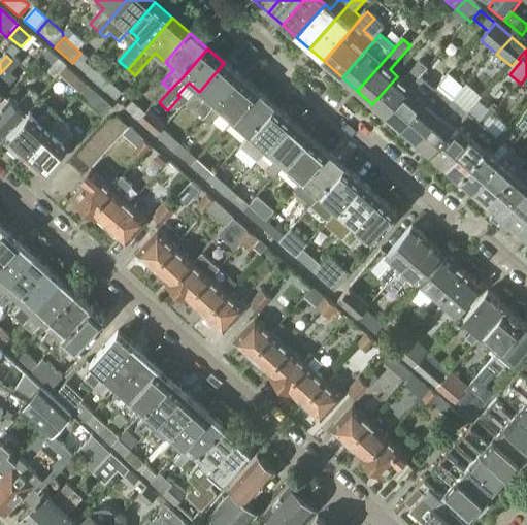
[(89,77),(93,72),(76,58),(72,63),(89,77)]
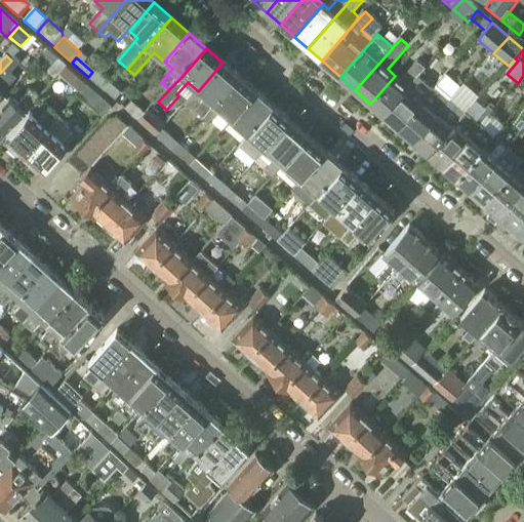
[(11,75),(21,64),(14,58),(11,61),(0,73),(0,96),(16,79),(11,75)]
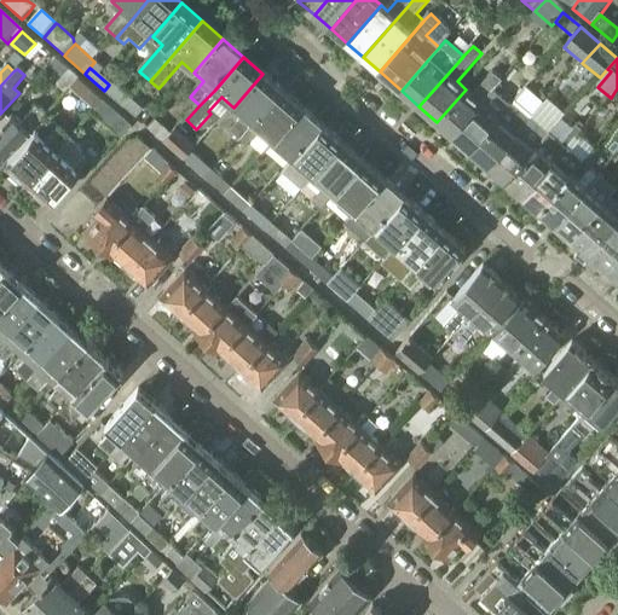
[(65,96),(70,91),(79,81),(69,71),(56,87),(65,96)]
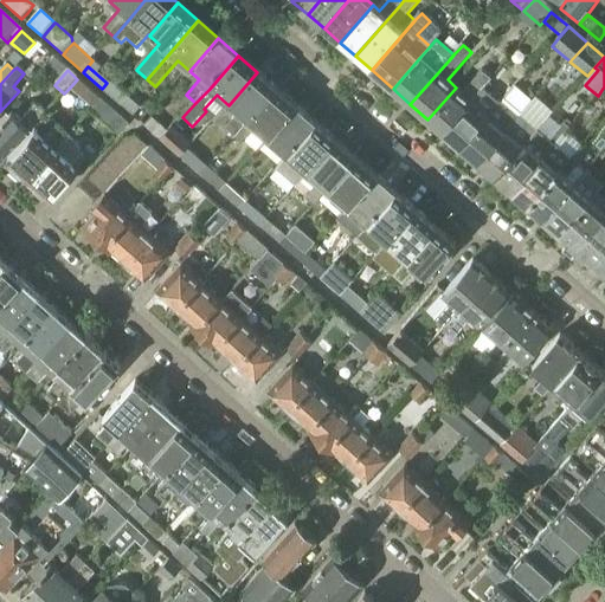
[(235,138),(249,123),(277,90),(257,72),(229,105),(238,114),(225,130),(235,138)]
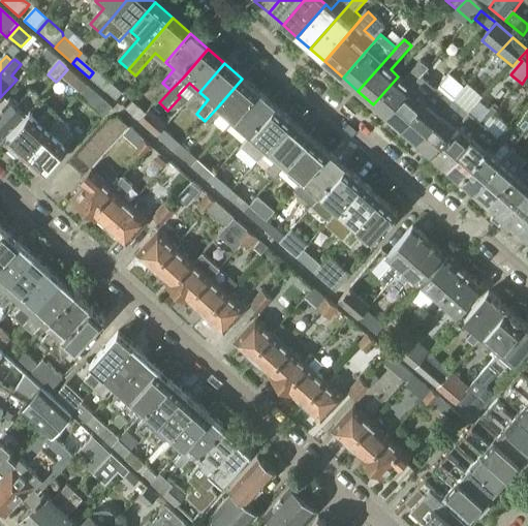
[(389,117),(423,79),(430,70),(423,65),(406,83),(398,76),(373,104),(389,117)]
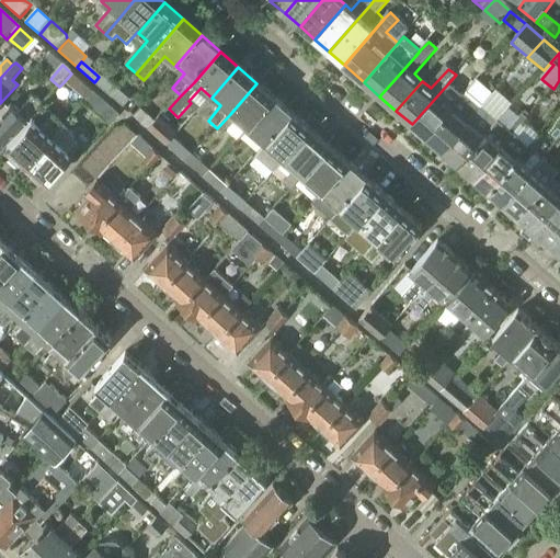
[(71,73),(64,82),(84,101),(93,92),(71,73)]
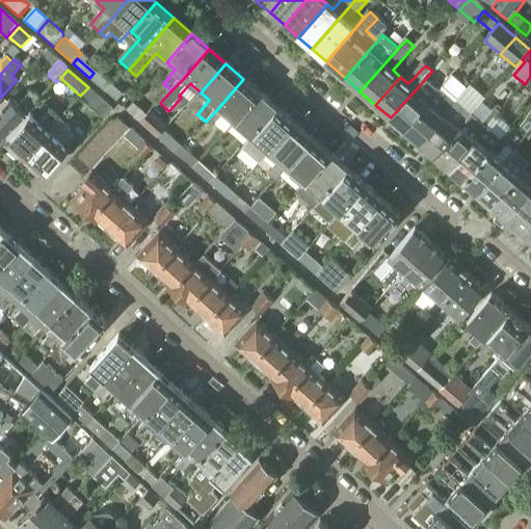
[(106,93),(110,87),(94,73),(89,78),(106,93)]
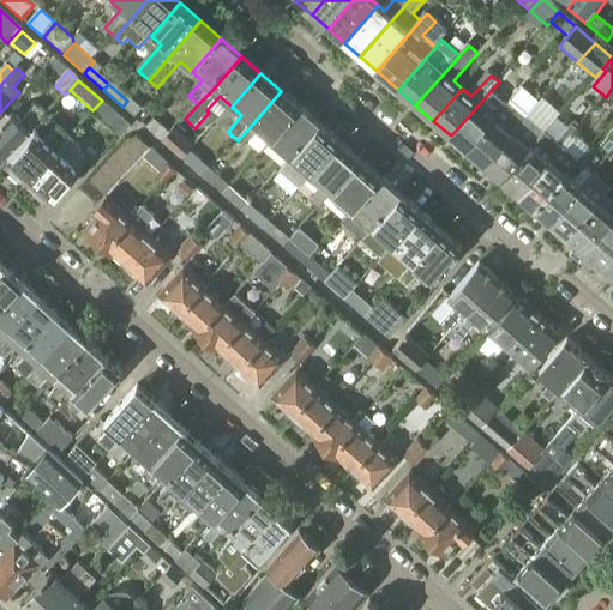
[(272,143),(301,109),(281,91),(252,125),(238,140),(246,148),(260,132),(271,142),(272,143)]
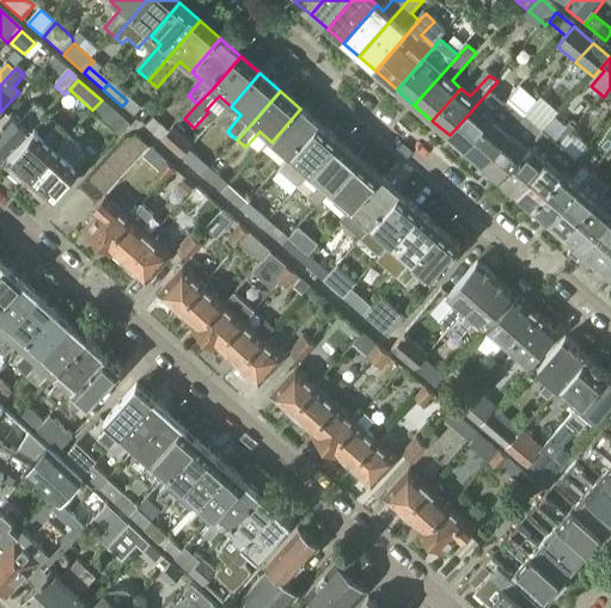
[(505,106),(489,91),(450,135),(466,151),(495,118),(505,106)]
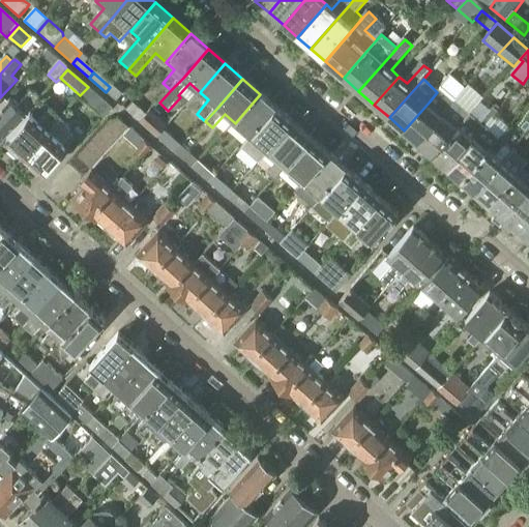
[(114,86),(107,94),(117,103),(123,95),(114,86)]
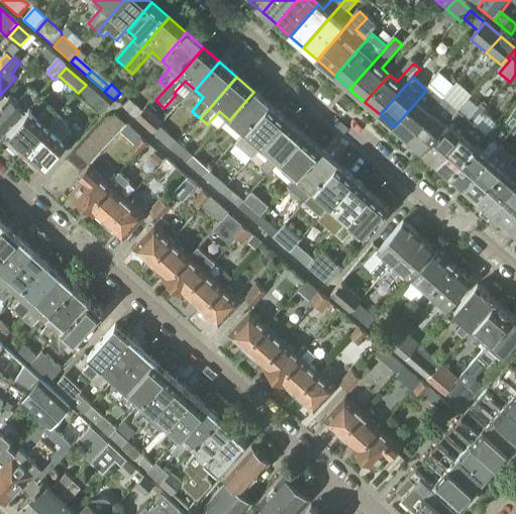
[(441,103),(409,139),(423,152),(442,130),(447,125),(449,122),(458,112),(473,97),(457,85),(444,100),(444,99),(442,101),(441,103)]
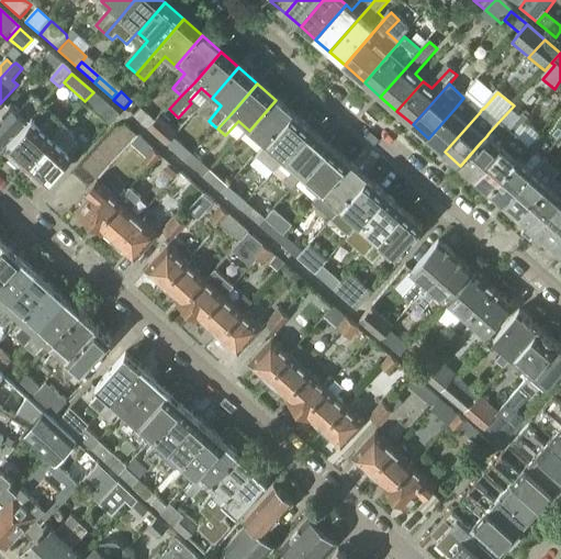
[(480,112),(481,110),(466,96),(463,98),(455,109),(428,138),(445,152),(480,112)]
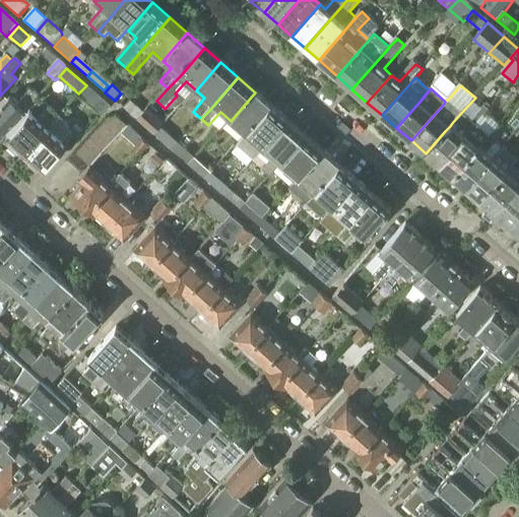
[(0,134),(2,136),(34,102),(38,97),(29,89),(23,98),(16,105),(9,99),(0,108),(0,134)]
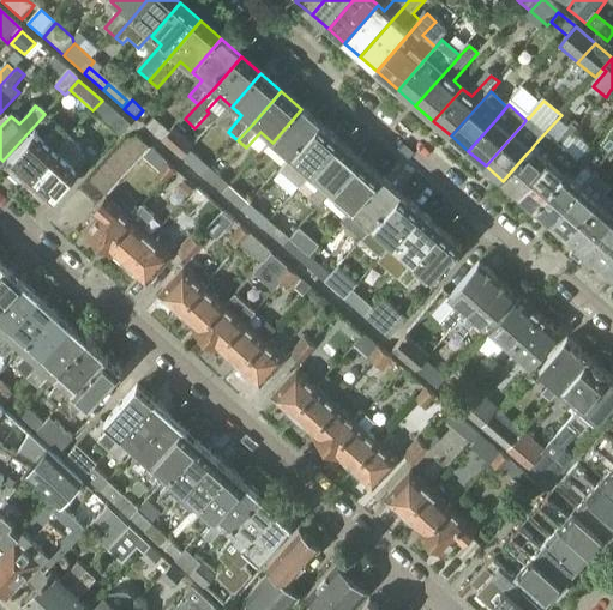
[(298,155),(322,127),(301,109),(272,143),(287,155),(293,159),(298,155)]
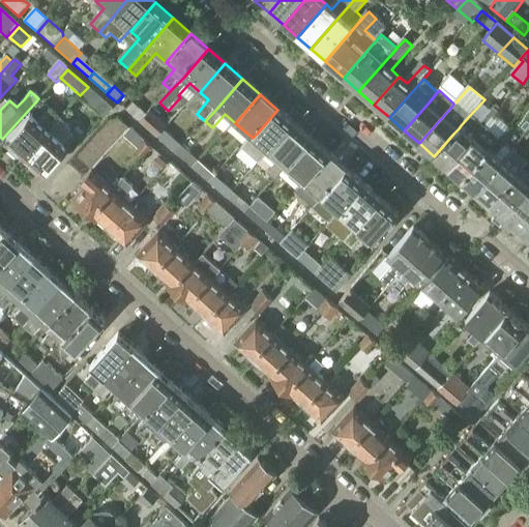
[(91,133),(113,109),(103,99),(81,123),(91,133)]
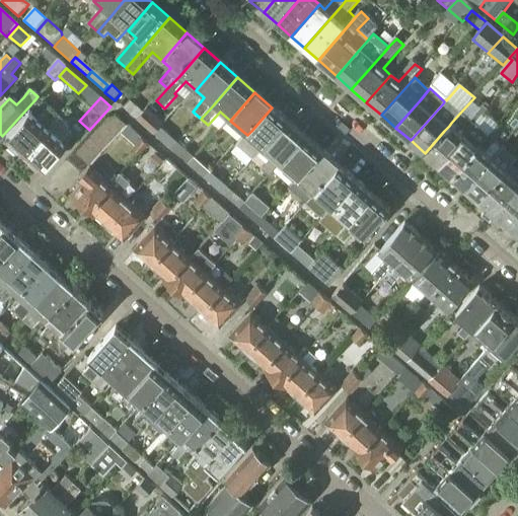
[(137,122),(144,114),(130,101),(124,109),(137,122)]
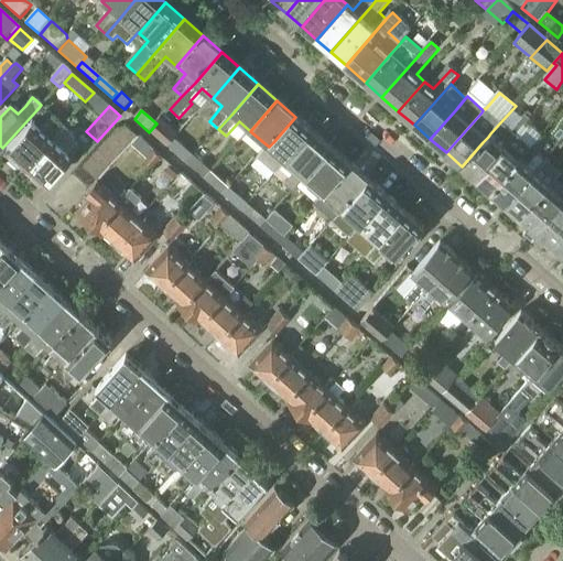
[(305,142),(314,132),(295,117),(273,142),(269,147),(287,162),(305,142)]
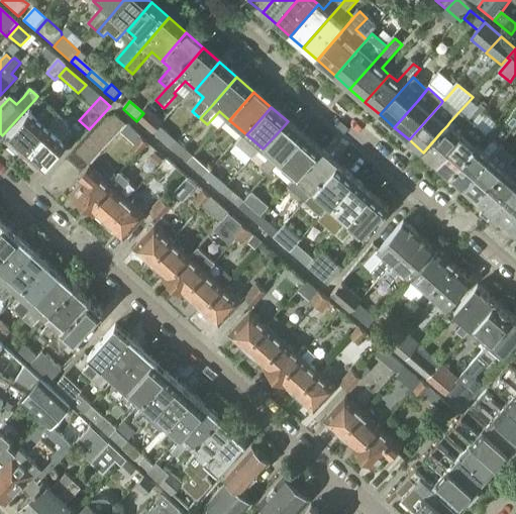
[(475,124),(486,110),(482,107),(471,120),(467,117),(466,118),(458,112),(449,122),(447,125),(442,130),(423,152),(437,165),(474,123),(475,124)]
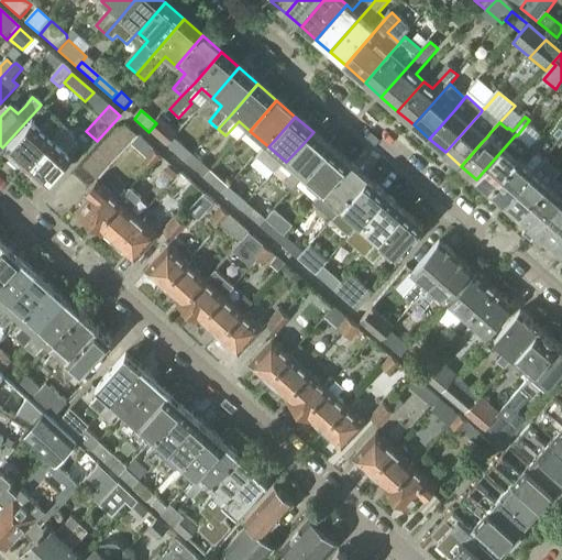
[(24,168),(63,125),(55,119),(42,133),(31,122),(6,151),(24,168)]
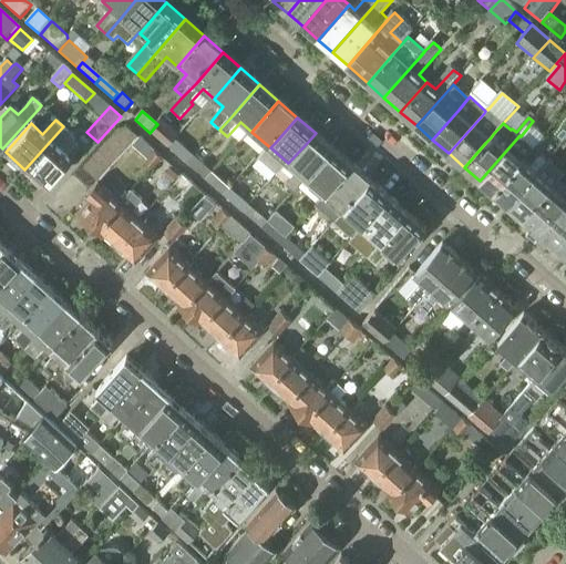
[(174,143),(175,142),(179,136),(162,120),(157,124),(150,133),(168,150),(174,143)]
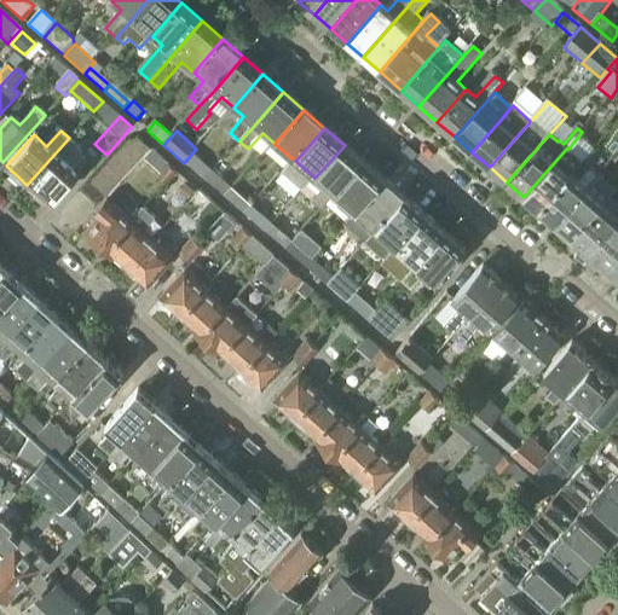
[(47,203),(75,173),(86,161),(78,152),(81,149),(69,138),(27,185),(47,203)]
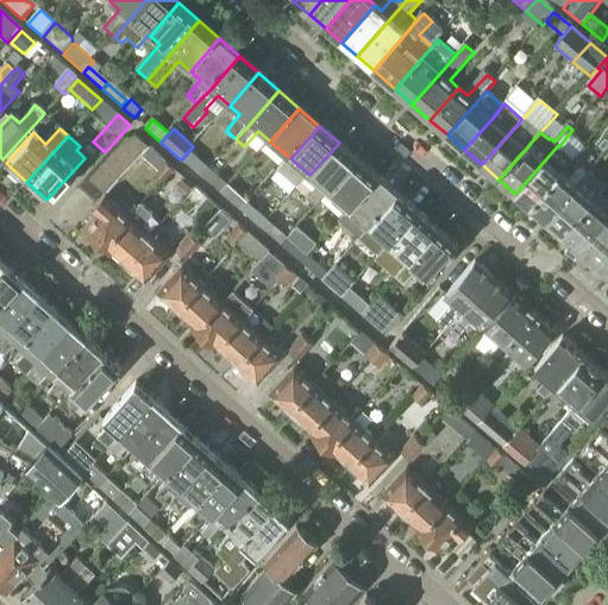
[(330,193),(358,159),(339,143),(330,153),(309,175),(321,186),(308,201),(317,208),(330,193)]
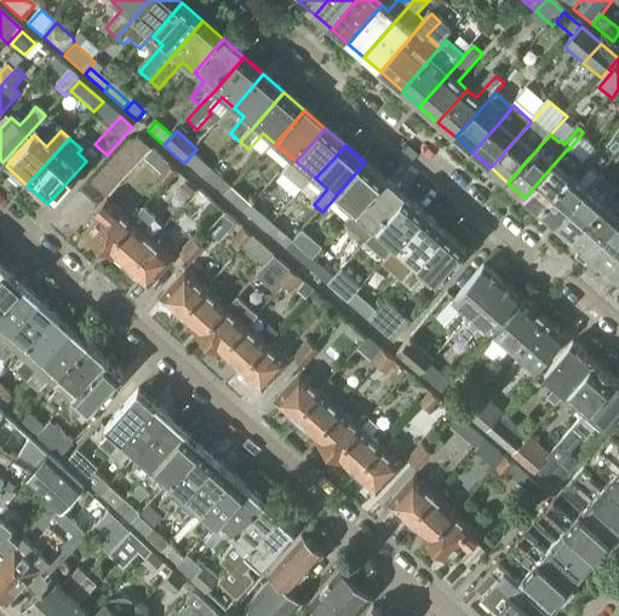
[(585,162),(569,149),(568,148),(525,197),(540,212),(572,177),(573,178),(585,162)]
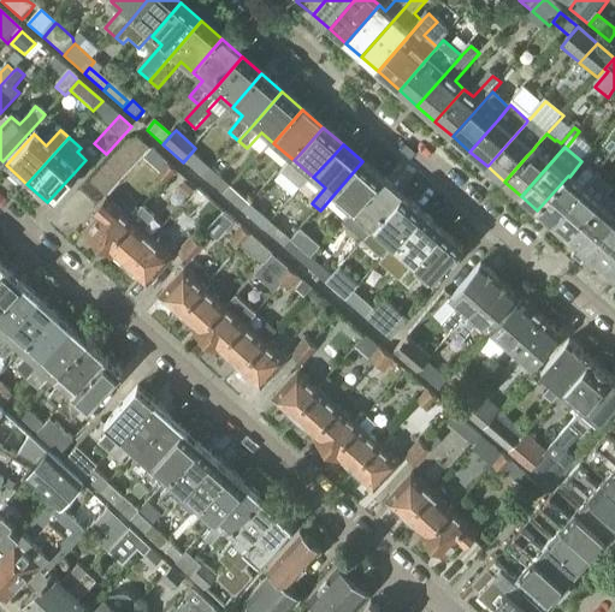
[(160,192),(177,174),(152,150),(143,160),(155,171),(147,179),(160,192)]
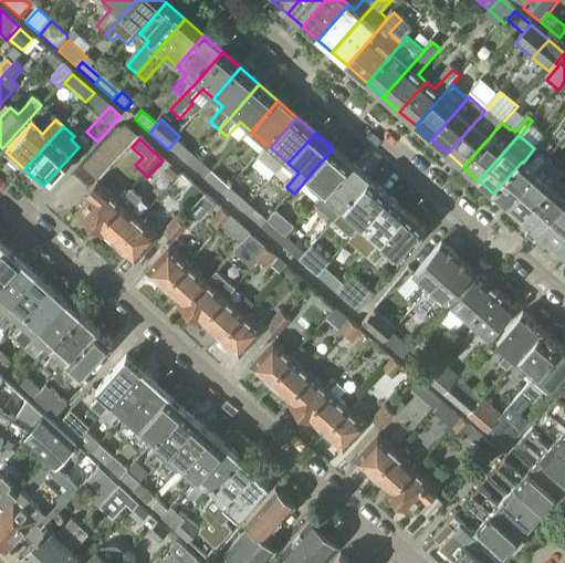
[(168,149),(187,165),(188,164),(194,157),(182,148),(176,143),(175,142),(174,143),(168,149)]
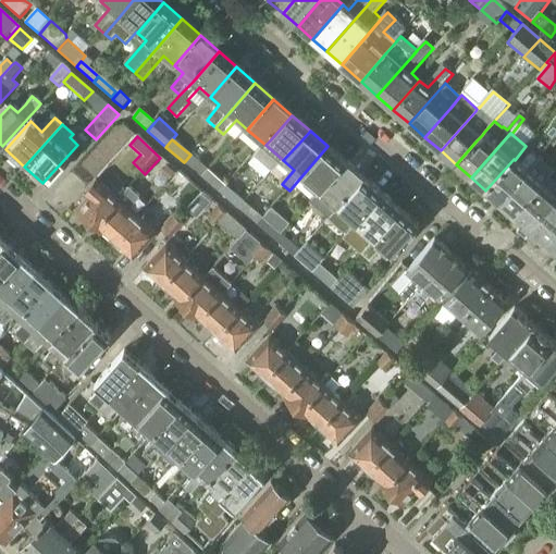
[(320,193),(346,162),(328,146),(301,176),(320,193)]
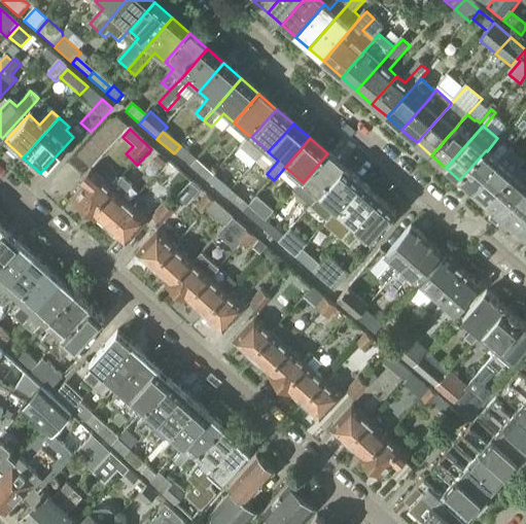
[(474,193),(510,150),(502,144),(492,155),(487,151),(486,150),(459,180),(474,193)]
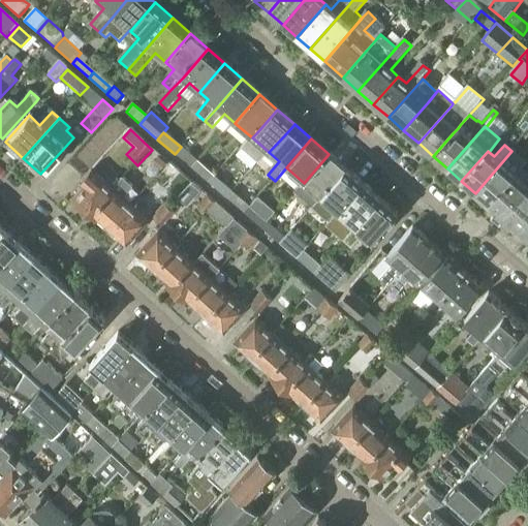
[(175,154),(191,168),(192,167),(197,162),(181,147),(176,153),(175,154)]
